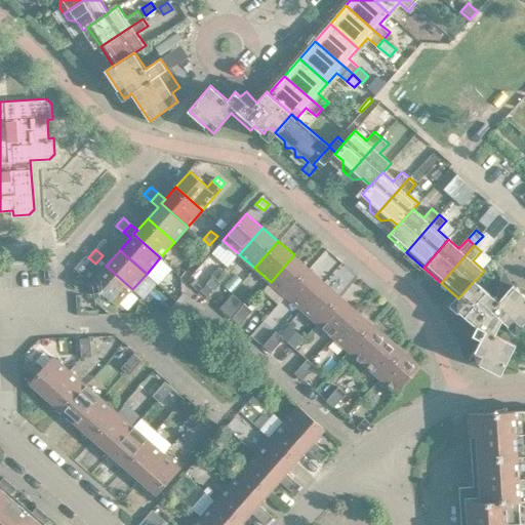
[(271,282),(286,295),(310,269),(294,254),(271,282)]
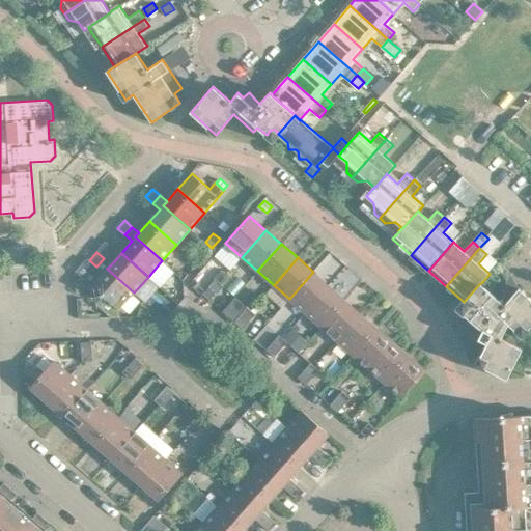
[(104,258),(96,267),(104,273),(92,285),(119,309),(134,292),(107,269),(111,264),(104,258)]
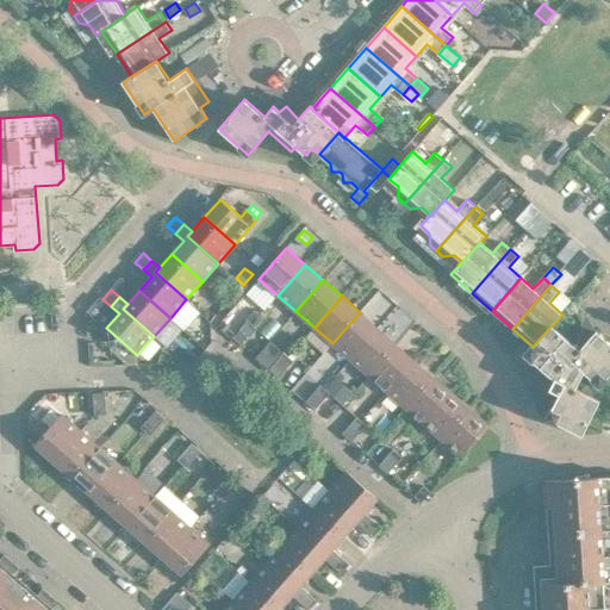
[(254,310),(247,318),(253,323),(260,315),(254,310)]
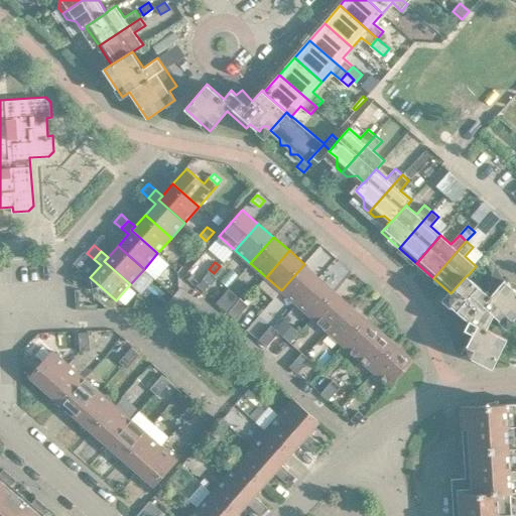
[(281,290),(296,304),(319,277),(304,264),(281,290)]
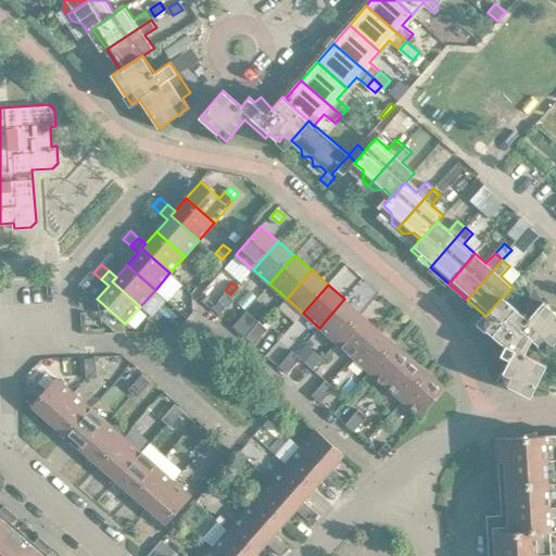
[(226,292),(218,300),(227,307),(235,300),(226,292)]
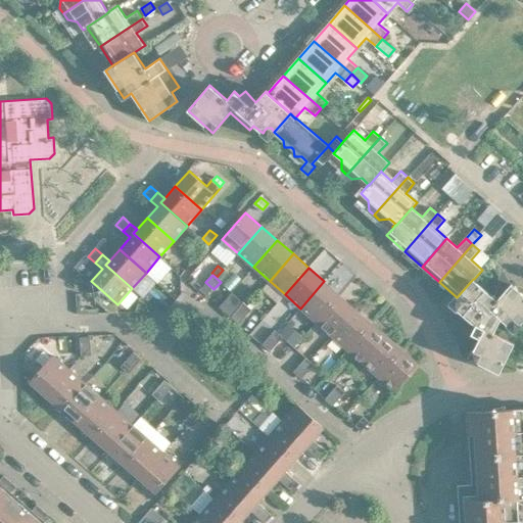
[(457,297),(450,303),(475,325),(470,334),(479,339),(474,349),(472,349),(468,360),(478,365),(478,363),(500,374),(515,343),(493,333),(501,319),(514,331),(522,321),(522,293),(512,284),(497,300),(474,279),(473,279),(457,297)]
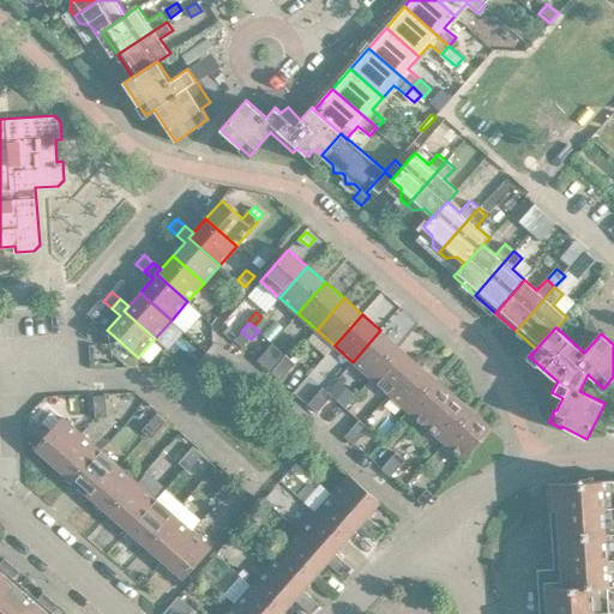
[(353,362),(372,378),(399,347),(380,330),(353,362)]
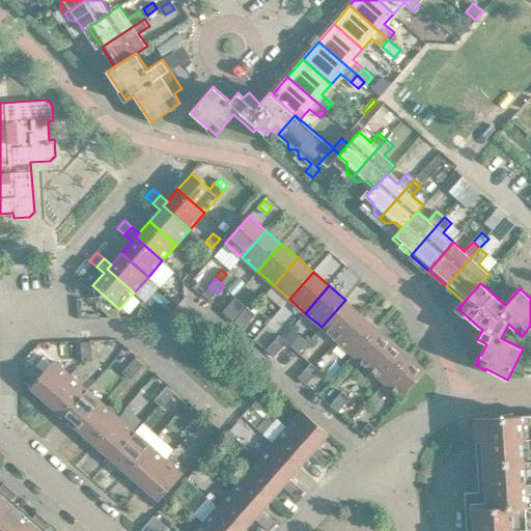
[(217,294),(208,286),(202,294),(211,301),(217,294)]
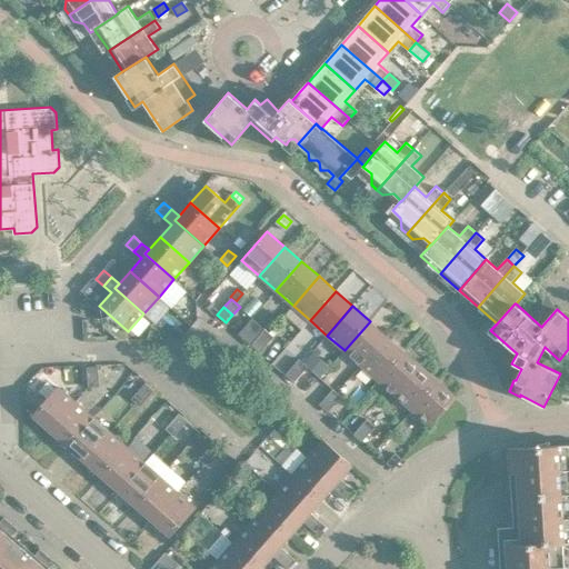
[(345,350),(361,365),(387,336),(370,321),(345,350)]
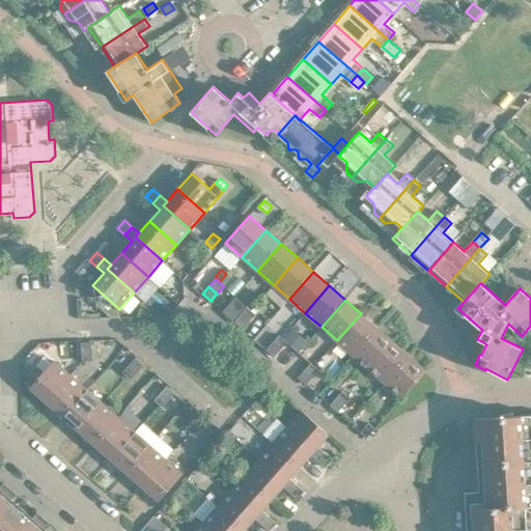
[(150,306),(144,316),(162,315),(150,306)]
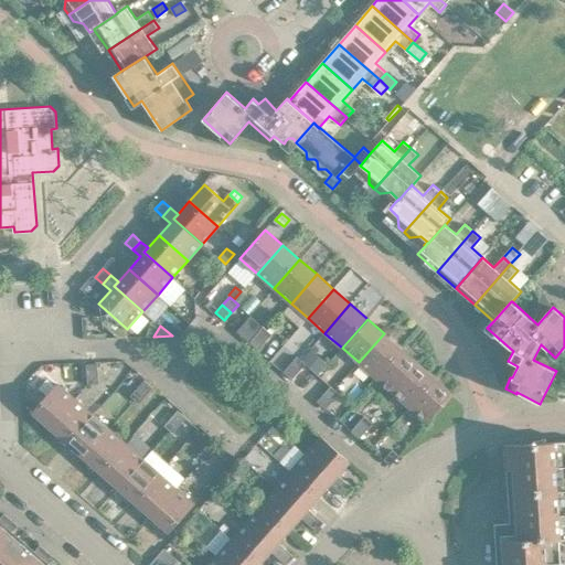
[(263,327),(256,334),(265,342),(272,334),(263,327)]
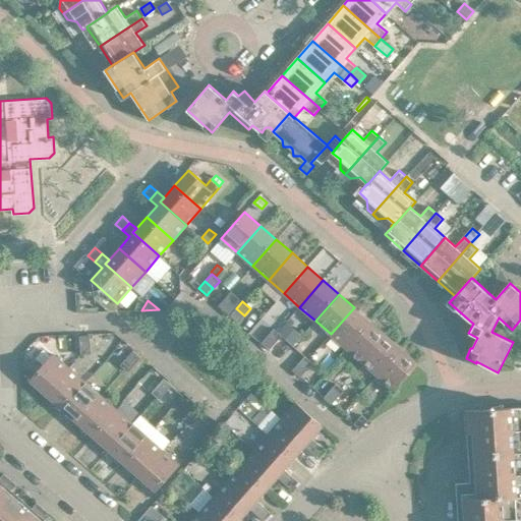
[(82,303),(76,304),(77,311),(87,311),(87,307),(82,303)]
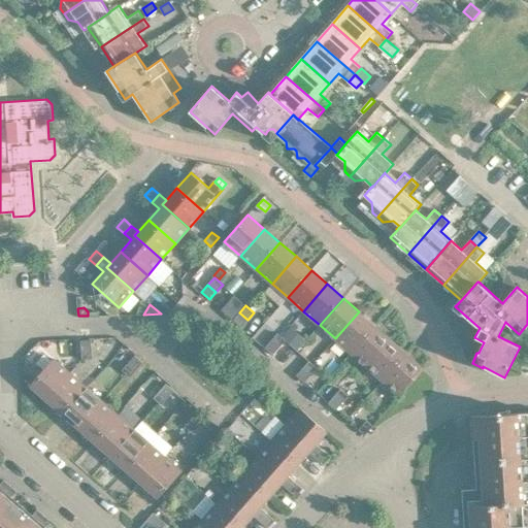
[(335,338),(351,353),(374,326),(359,311),(335,338)]
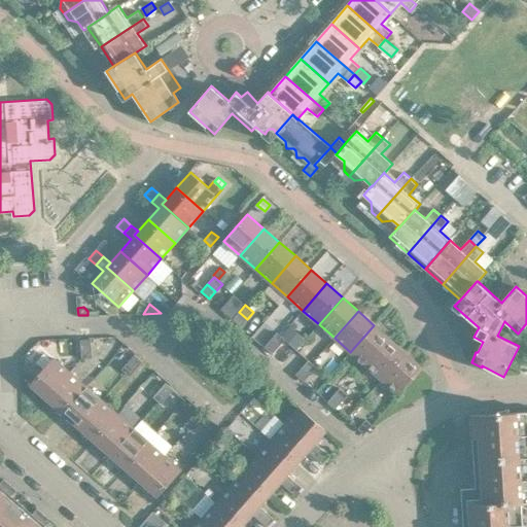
[(247,319),(239,312),(233,319),(241,326),(247,319)]
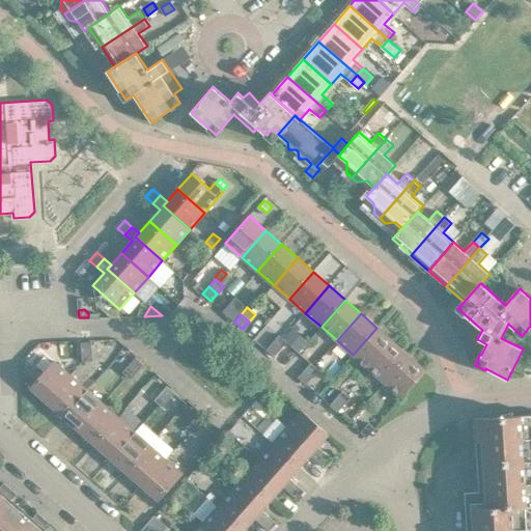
[(286,327),(279,335),(287,341),(299,352),(308,341),(292,328),(290,330),(286,327)]
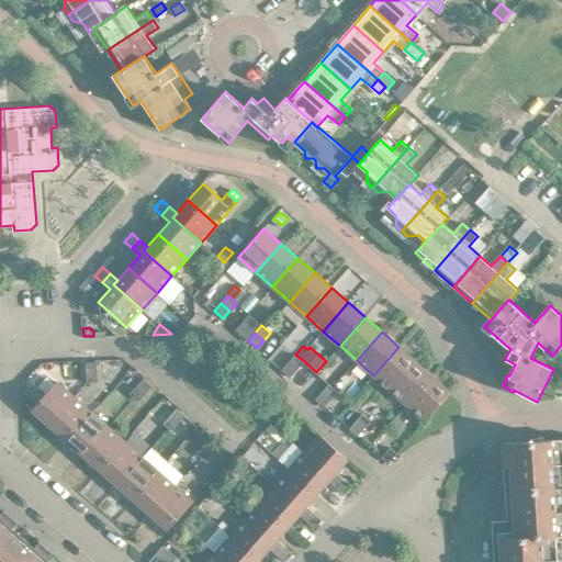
[(373,375),(391,390),(416,361),(398,347),(373,375)]
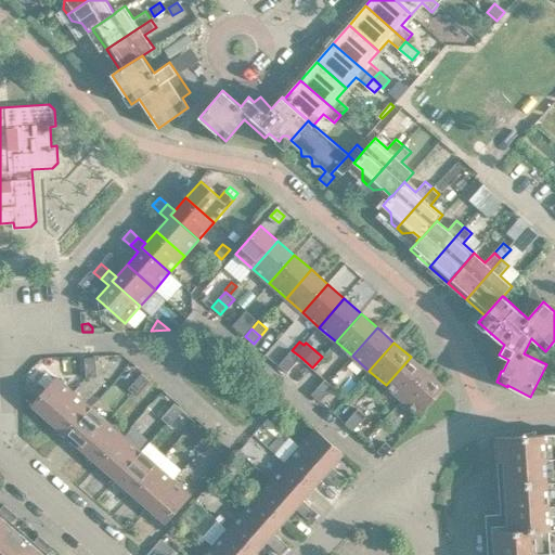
[(292,350),(285,358),(294,365),(300,357),(292,350)]
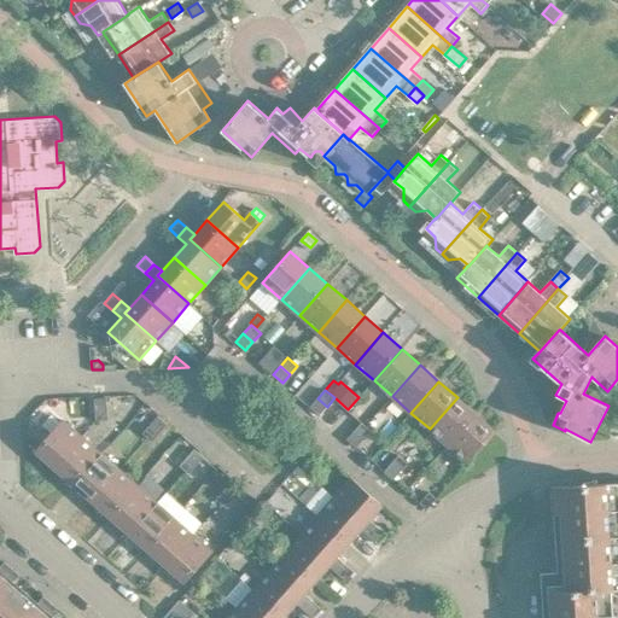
[(94,398),(95,409),(108,408),(108,397),(94,398)]
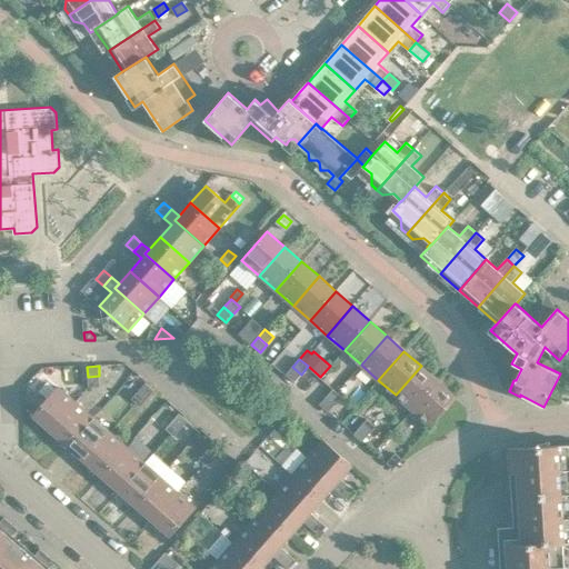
[(396,395),(412,410),(438,381),(421,366),(396,395)]
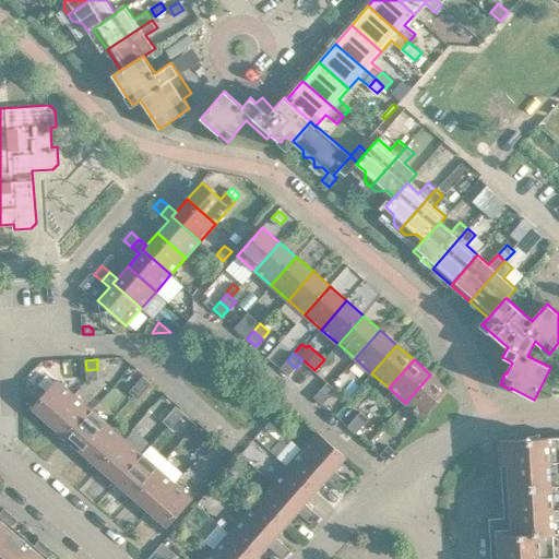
[(296,368),(287,360),(281,368),(289,376),(296,368)]
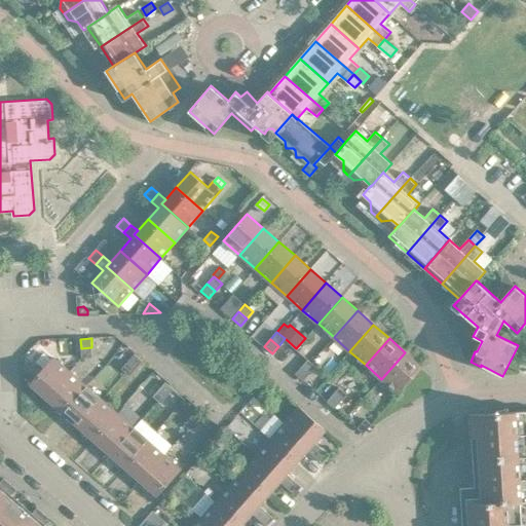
[(91,347),(81,348),(82,358),(92,358),(91,347)]
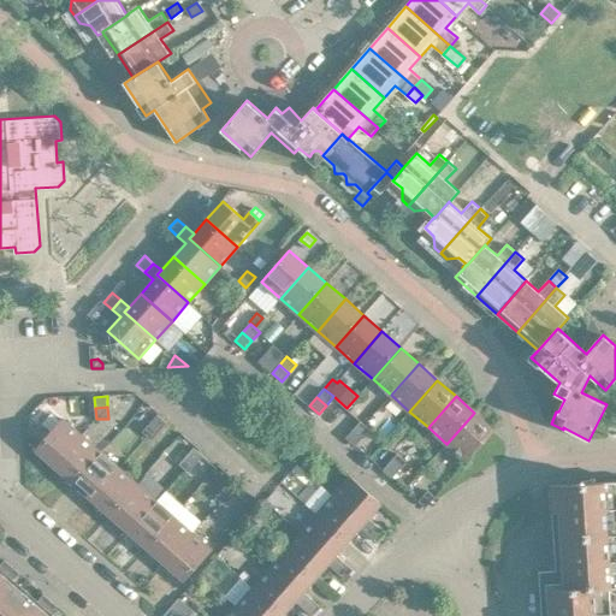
[(474,413),(446,444),(466,461),(493,430),(474,413)]
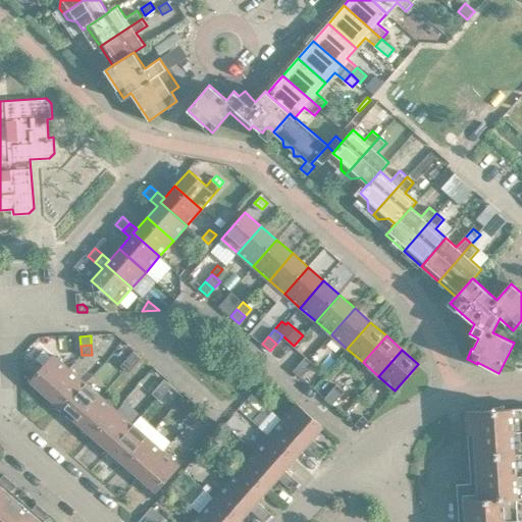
[(134,351),(127,358),(135,365),(142,358),(134,351)]
